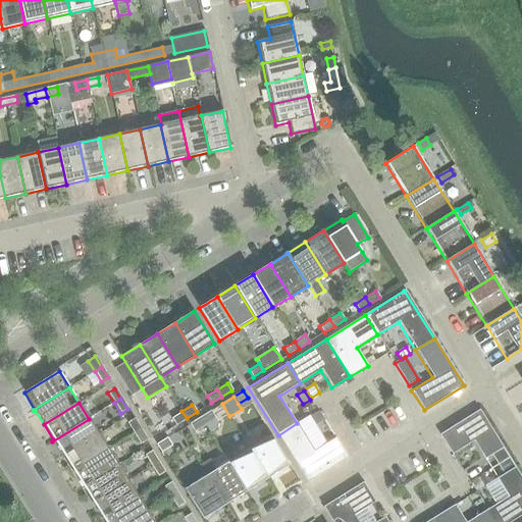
[(503,448),(479,410),(439,435),(452,455),(473,441),(484,460),(491,455),(503,448)]
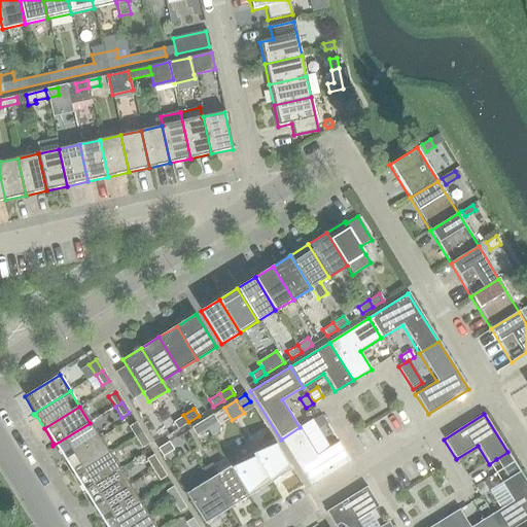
[(177,429),(188,422),(183,415),(173,422),(177,429)]
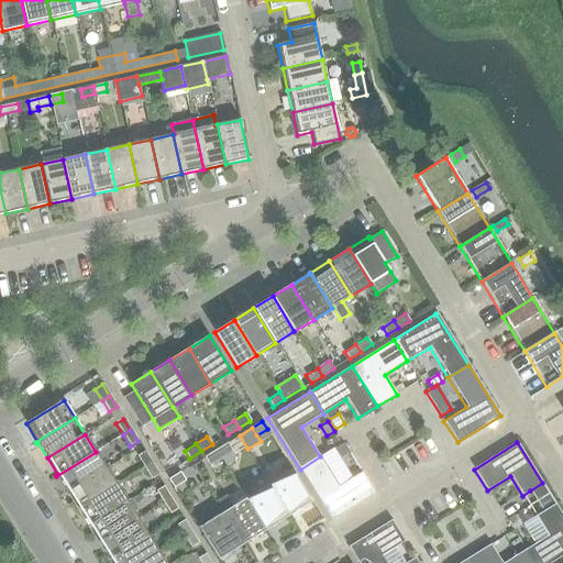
[(234,456),(228,444),(217,451),(221,459),(225,466),(234,461),(234,456)]
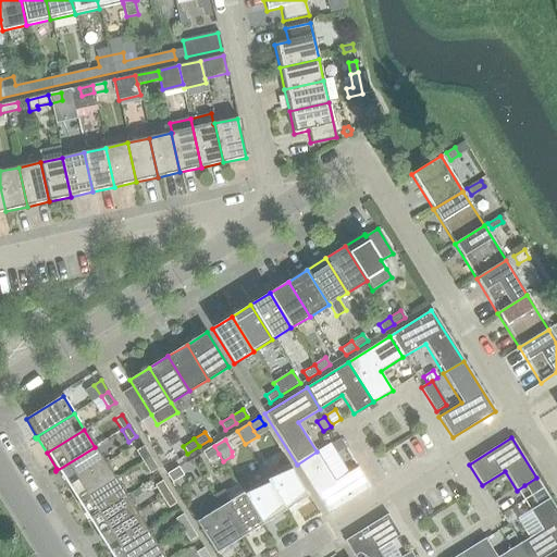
[(329,446),(334,455),(345,448),(339,440),(329,446)]
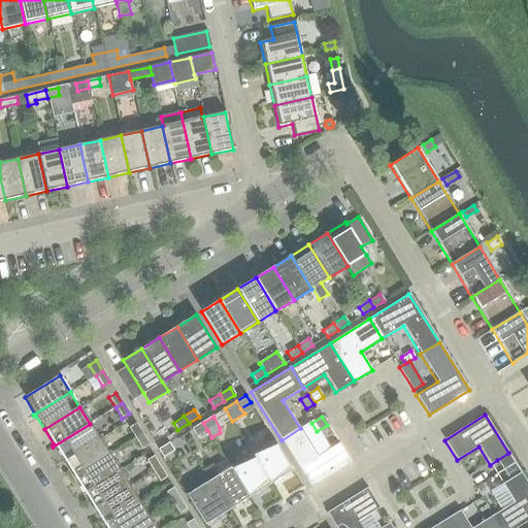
[(207,430),(203,423),(193,429),(197,436),(207,430)]
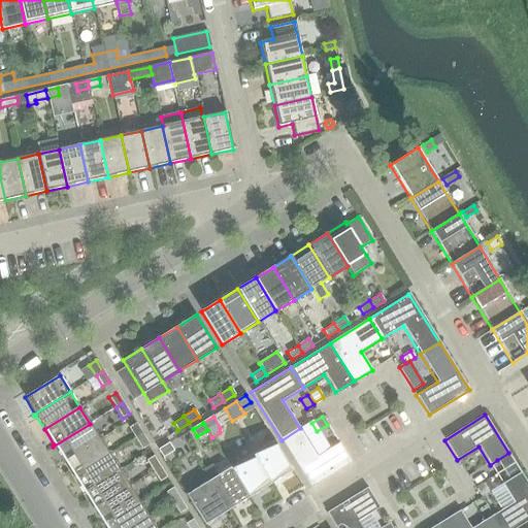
[(55,446),(64,461),(99,439),(90,424),(53,447),(54,447),(55,446)]
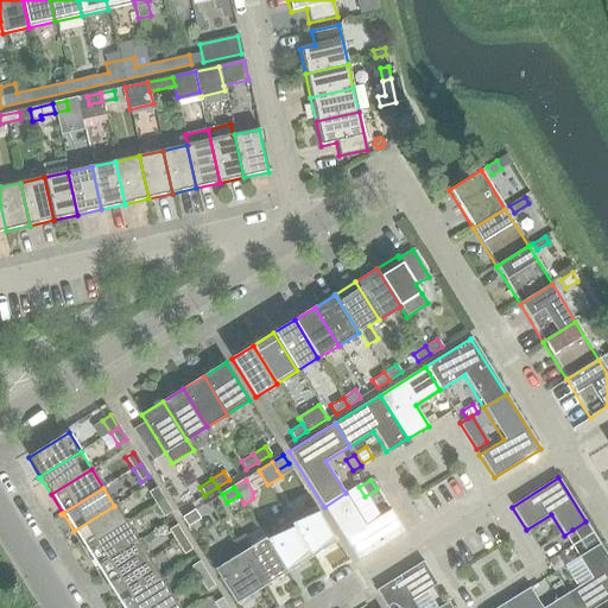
[(154,506),(163,501),(154,489),(146,494),(154,506)]
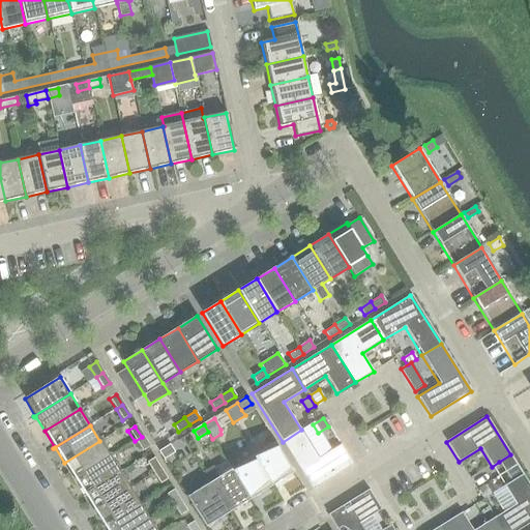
[(312,490),(352,465),(340,444),(318,458),(301,430),(283,442),(312,490)]
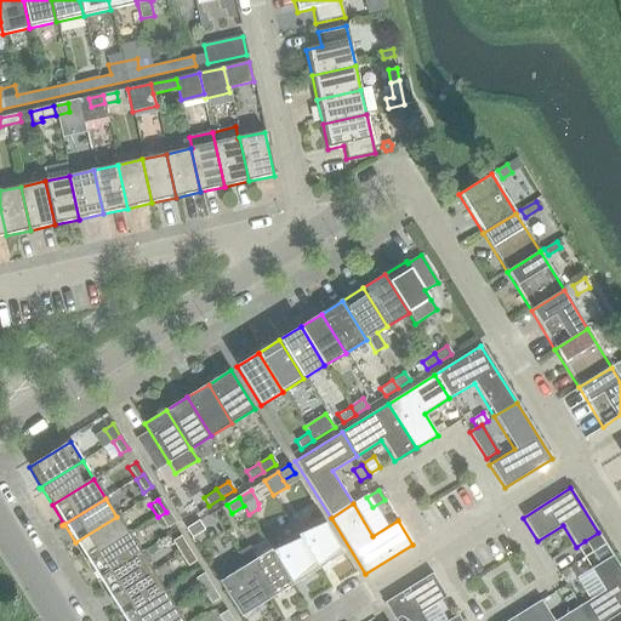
[(174,524),(166,512),(158,517),(165,529),(174,524)]
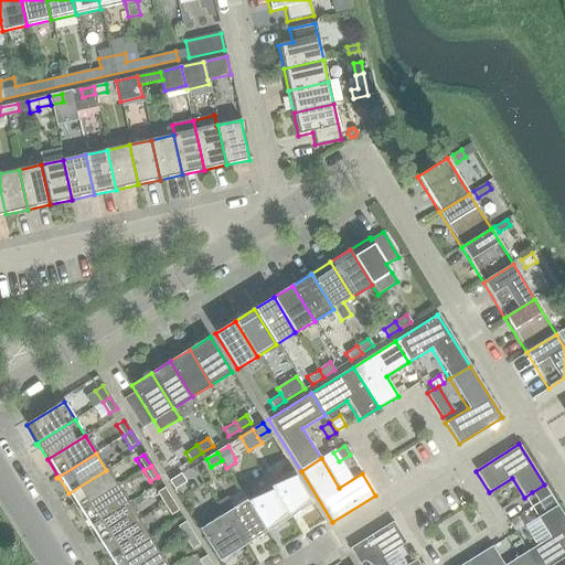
[(77,511),(117,487),(106,470),(68,493),(78,510),(77,511)]
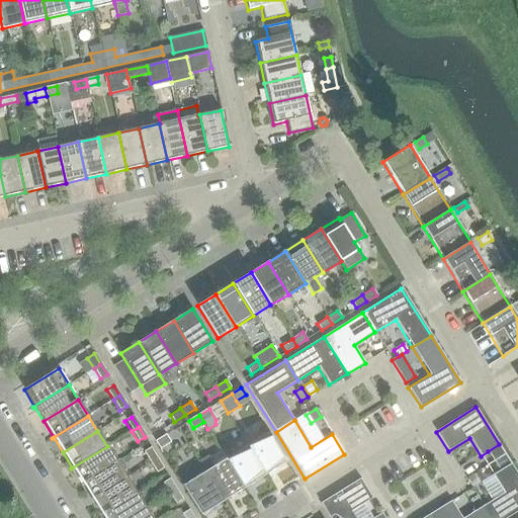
[(265,476),(287,461),(269,432),(247,445),(265,476)]
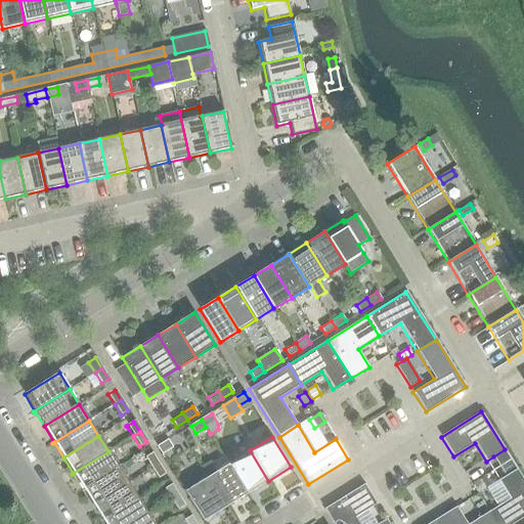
[(172,447),(168,440),(158,446),(162,454),(172,447)]
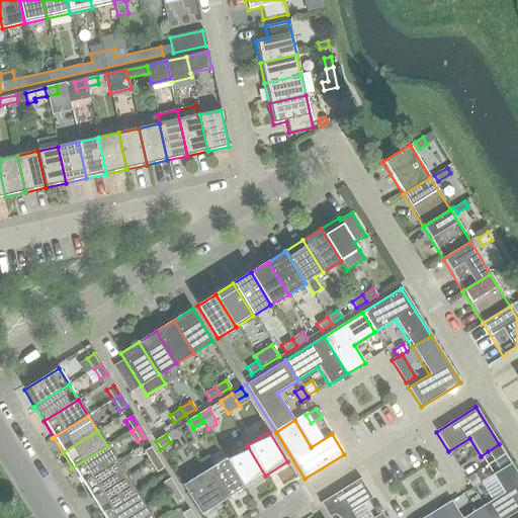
[(265,476),(247,445),(242,438),(231,445),(235,452),(226,458),(244,489),(265,476)]
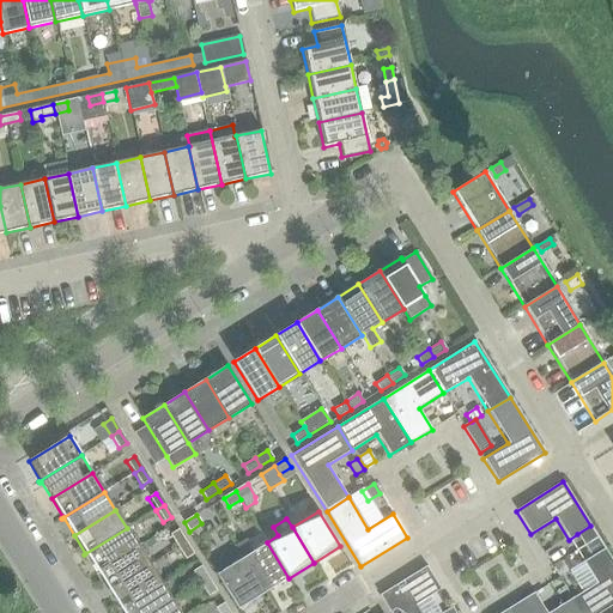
[(590,526),(577,534),(584,546),(598,538),(590,526)]
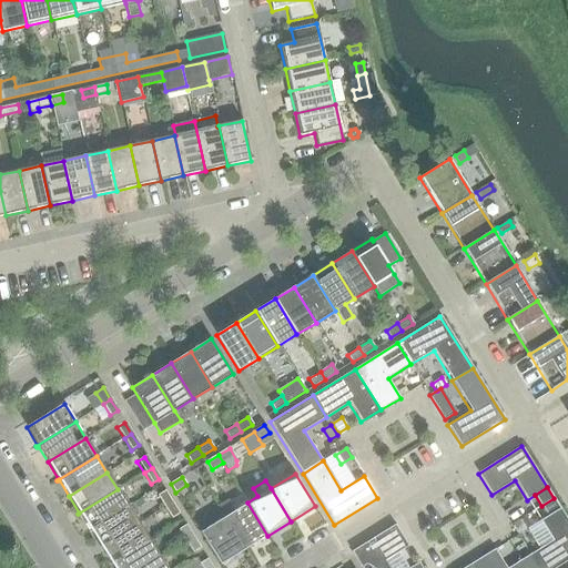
[(80,514),(90,530),(128,506),(118,489),(78,514),(79,515),(80,514)]
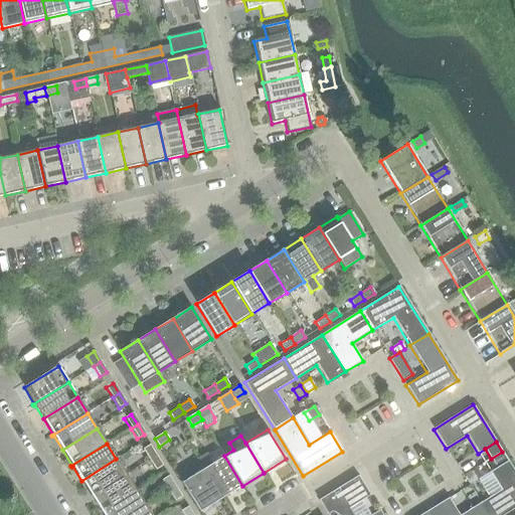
[(150,460),(156,456),(150,445),(143,450),(150,460)]
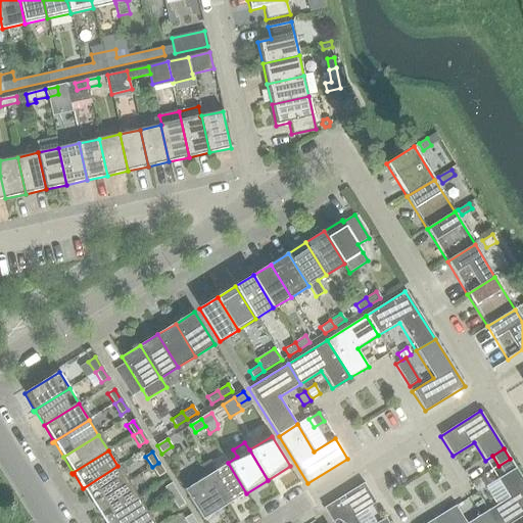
[(498,466),(505,475),(516,469),(510,459),(498,466)]
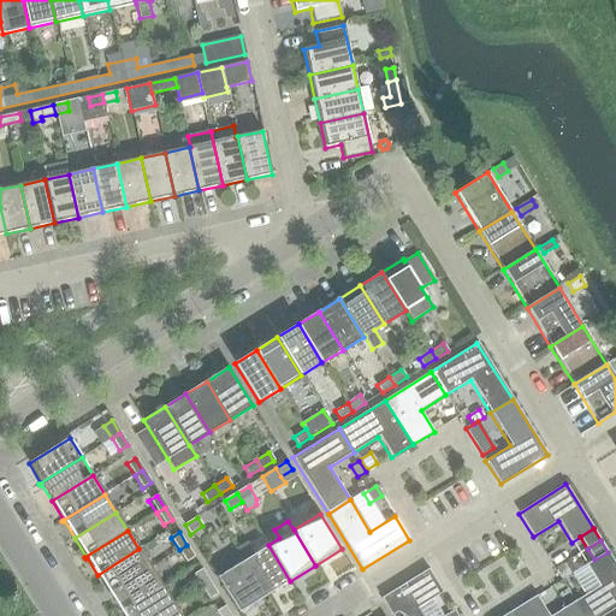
[(246,560),(243,562),(265,597),(290,581),(268,545),(254,555),(247,543),(237,549),(246,560)]
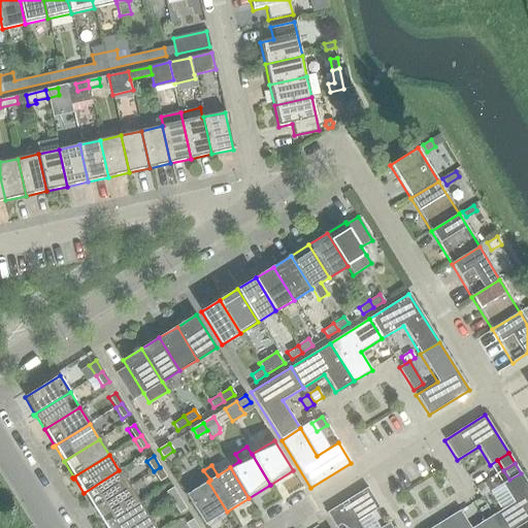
[(167,477),(160,467),(154,471),(160,483),(167,477)]
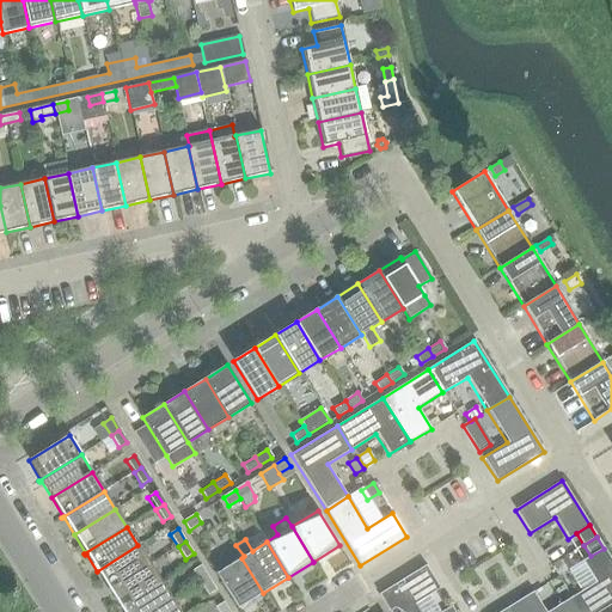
[(106,591),(150,564),(138,545),(97,571),(108,588),(106,589),(106,591)]
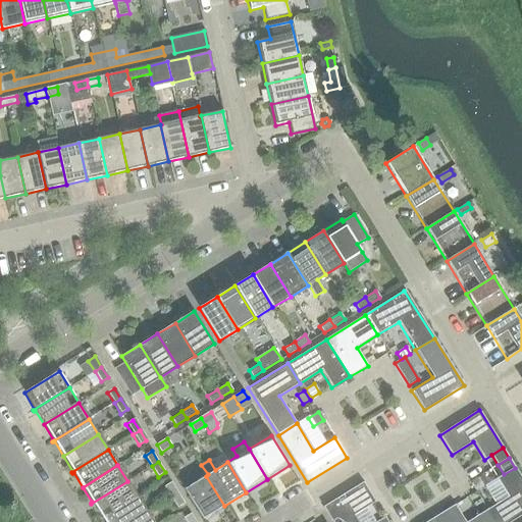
[(507,497),(486,510),(493,521),(510,521),(521,515),(521,479),(515,468),(496,479),(507,497)]
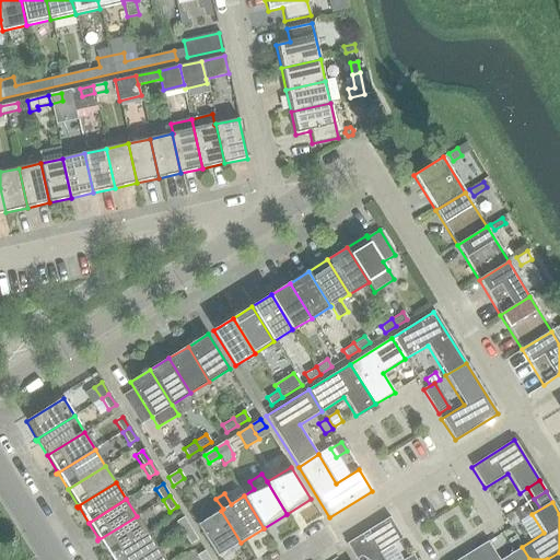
[(241,543),(221,511),(197,525),(218,557),(241,543)]
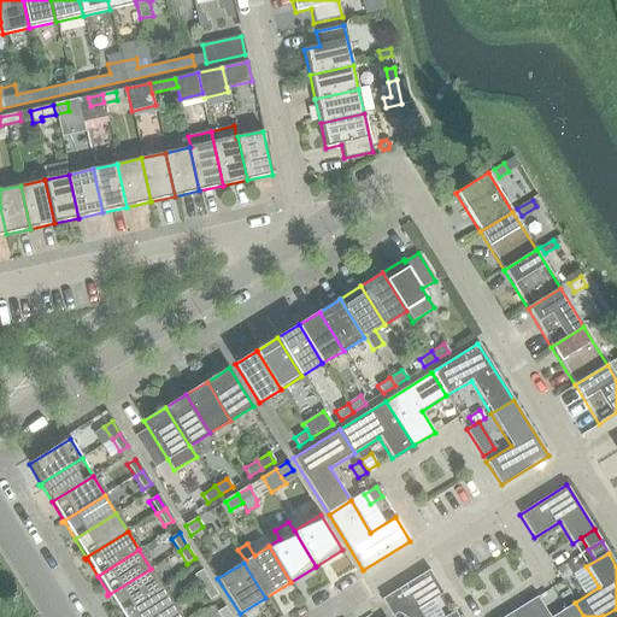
[(162,587),(151,569),(107,595),(109,595),(110,594),(121,612),(162,587)]
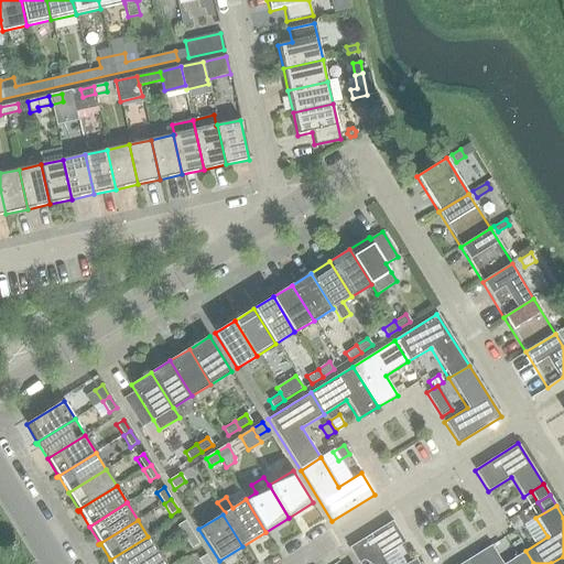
[(184,538),(192,532),(185,521),(177,527),(184,538)]
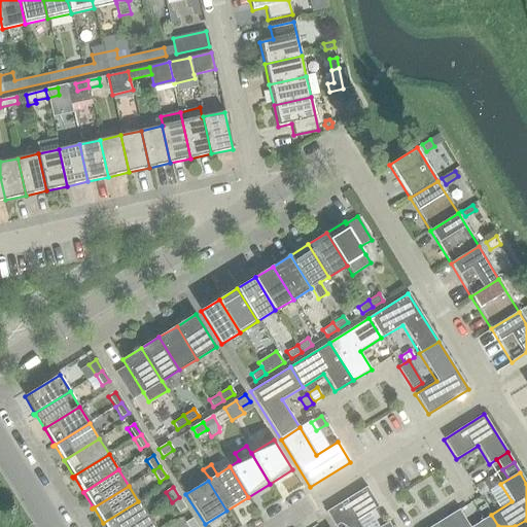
[(325,513),(327,516),(335,526),(359,526),(357,522),(378,507),(365,487),(325,513)]
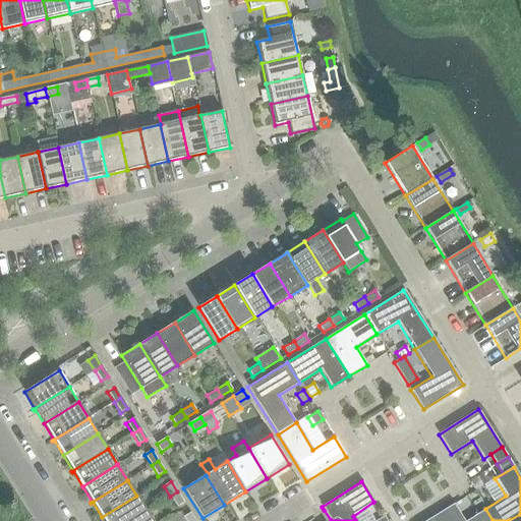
[(184,502),(177,491),(170,497),(177,507),(184,502)]
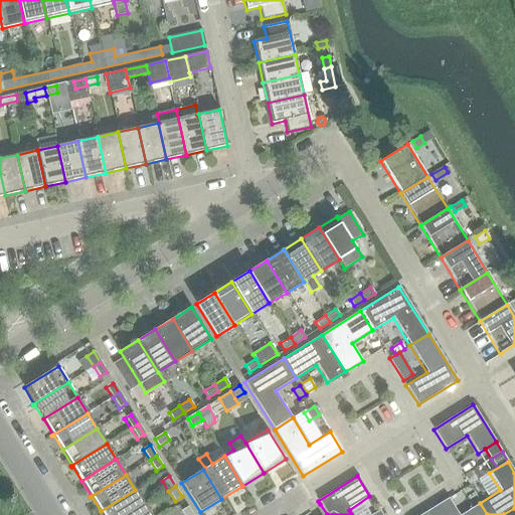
[(129,514),(145,505),(135,490),(101,511),(103,514),(129,514)]
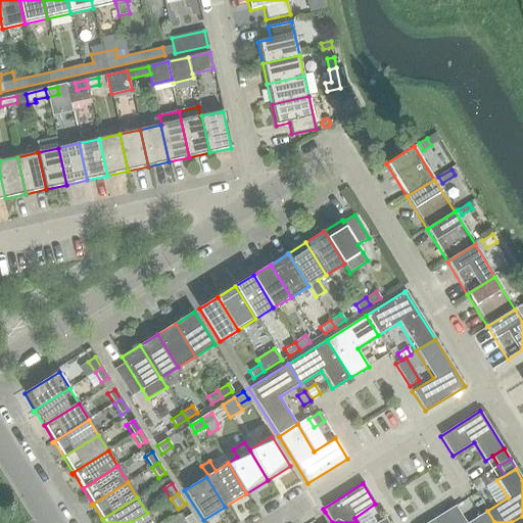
[(467,522),(466,522),(456,506),(437,517),(440,522),(494,522),(487,511),(467,522)]
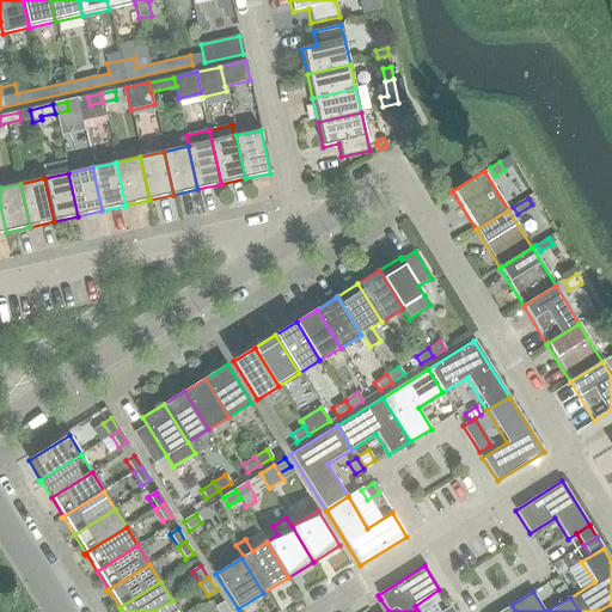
[(178,611),(172,600),(153,611),(178,611)]
